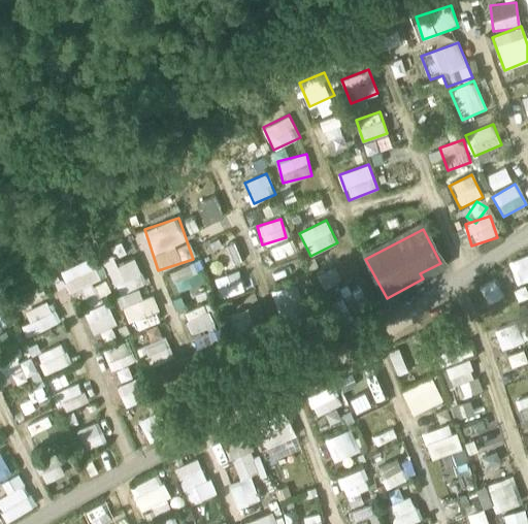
[(135,258),(117,264),(113,255),(103,258),(116,295),(144,285),(135,258)]
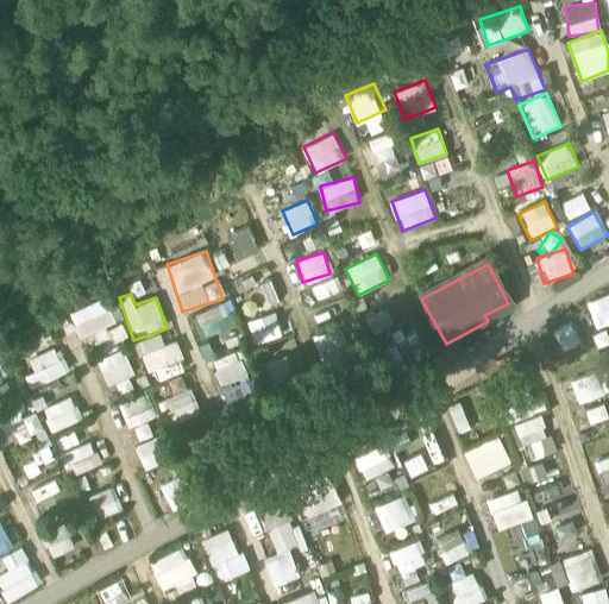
[(608,296),(586,303),(594,329),(608,325),(608,296)]
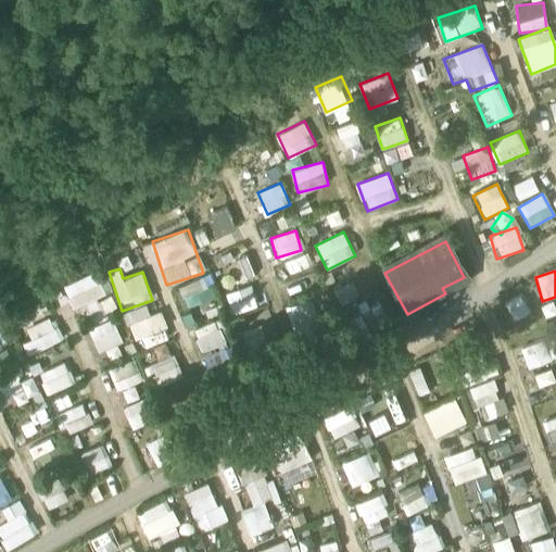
[(74,310),(104,295),(93,272),(63,286),(74,310)]
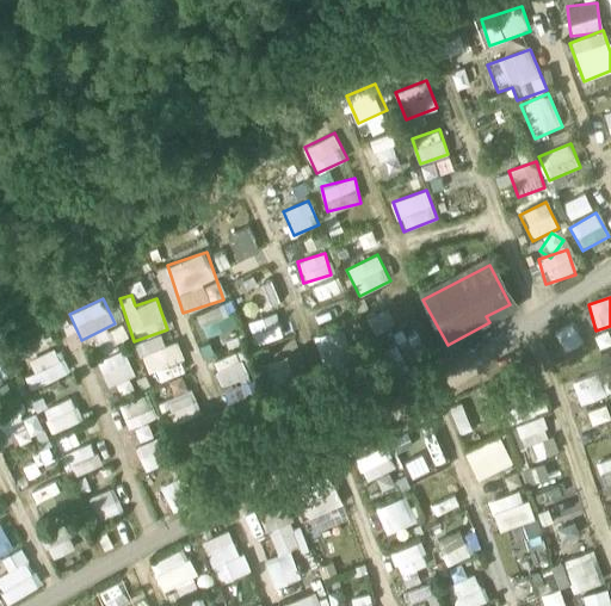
[(402,298),(382,307),(389,322),(409,314),(402,298)]
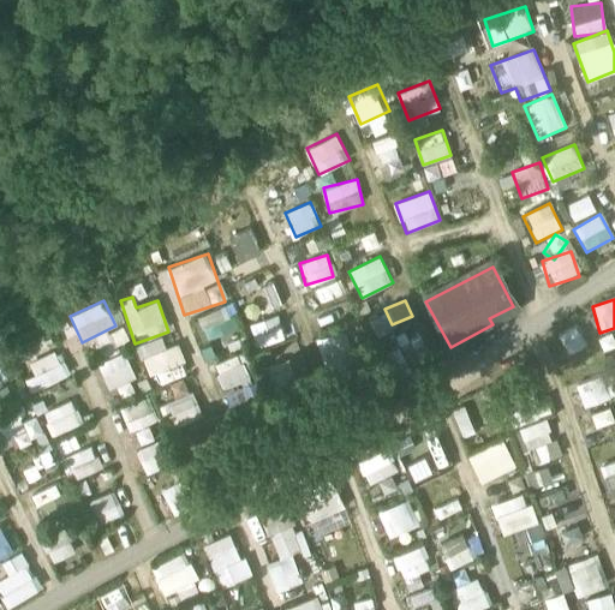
[(251,310),(255,324),(250,324),(255,348),(291,340),(282,303),(251,310)]
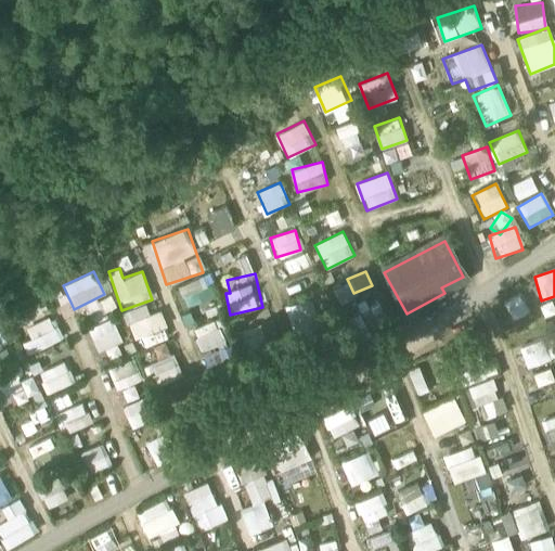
[(205,278),(178,284),(183,306),(211,298),(205,278)]
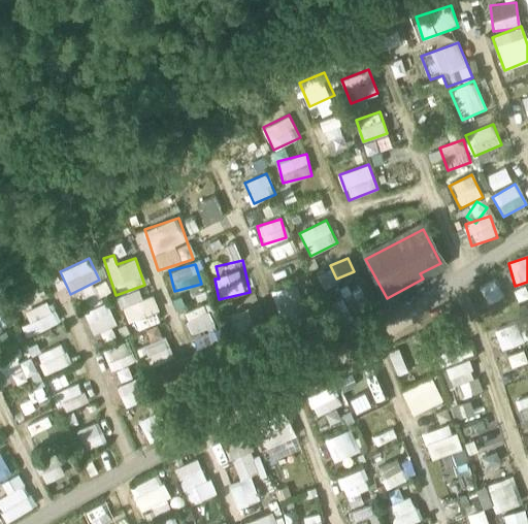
[(493,284),(476,291),(486,308),(501,300),(493,284)]
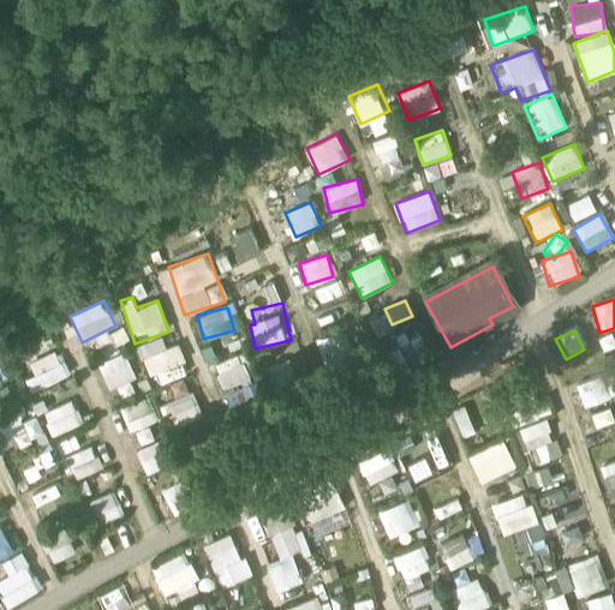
[(151,386),(185,374),(172,333),(137,345),(151,386)]
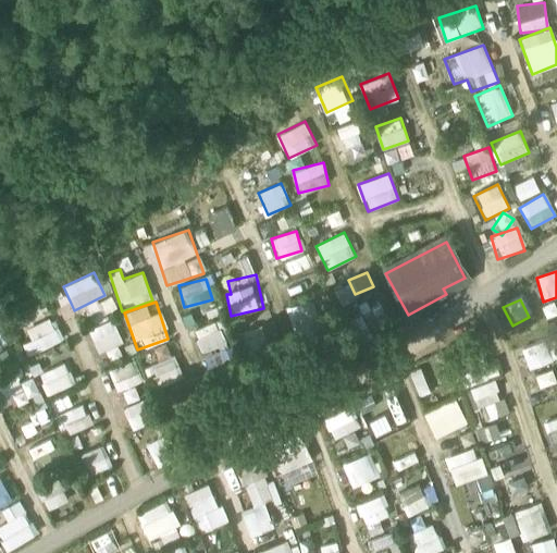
[(287,309),(291,321),(316,315),(312,302),(287,309)]
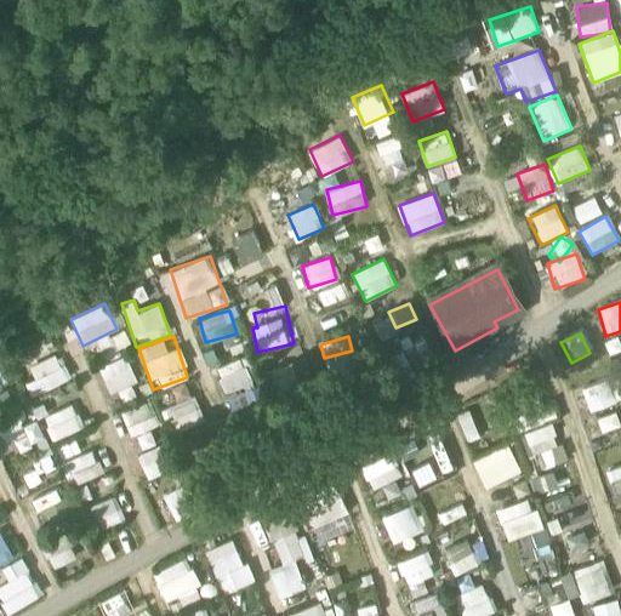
[(30,395),(69,380),(60,355),(20,371),(30,395)]
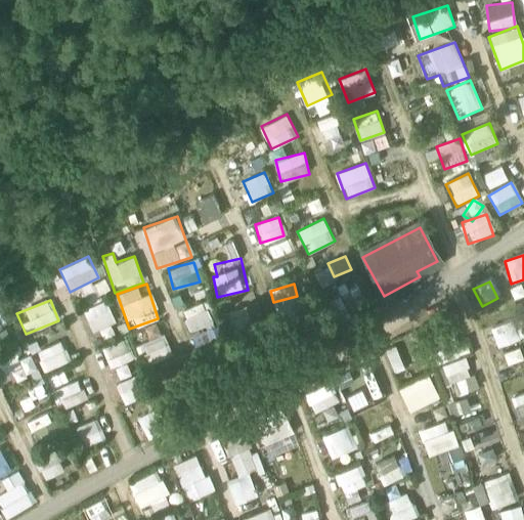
[(84,309),(92,332),(116,323),(107,301),(84,309)]
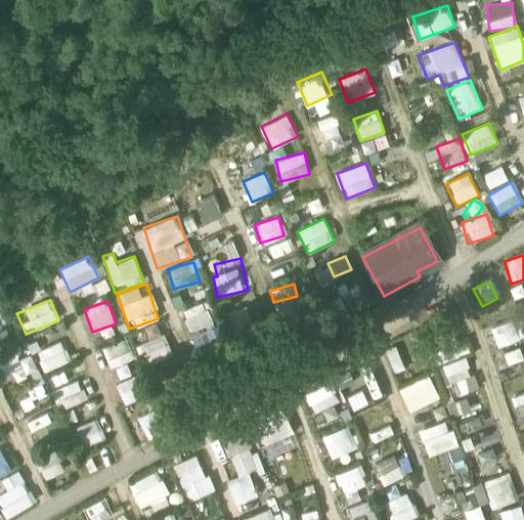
[(204,302),(180,311),(188,334),(212,325),(204,302)]
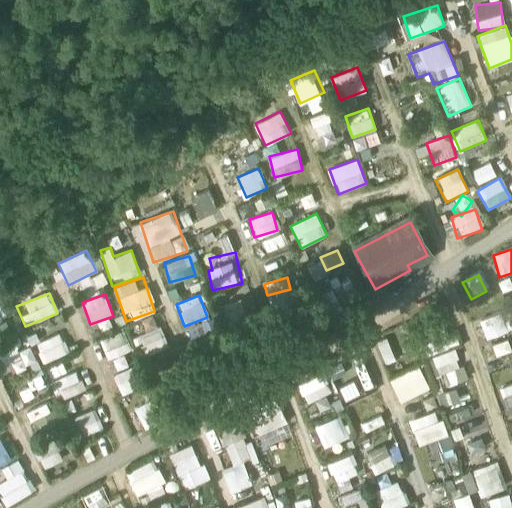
[(484,343),(507,338),(502,317),(480,322),(484,343)]
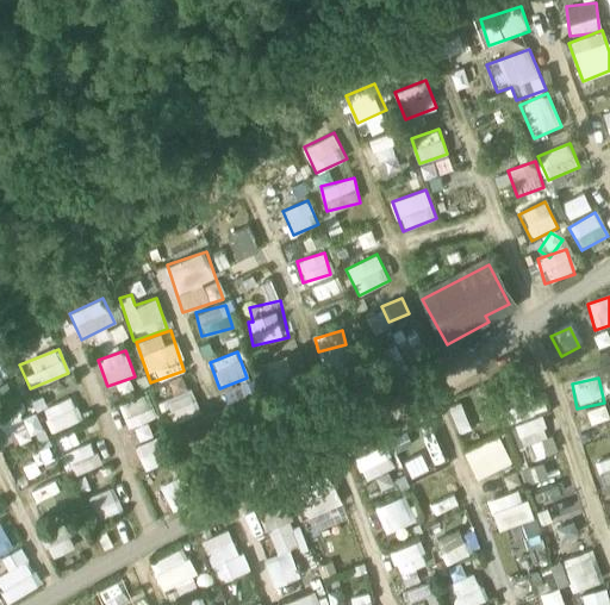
[(160,400),(166,423),(198,415),(192,391),(160,400)]
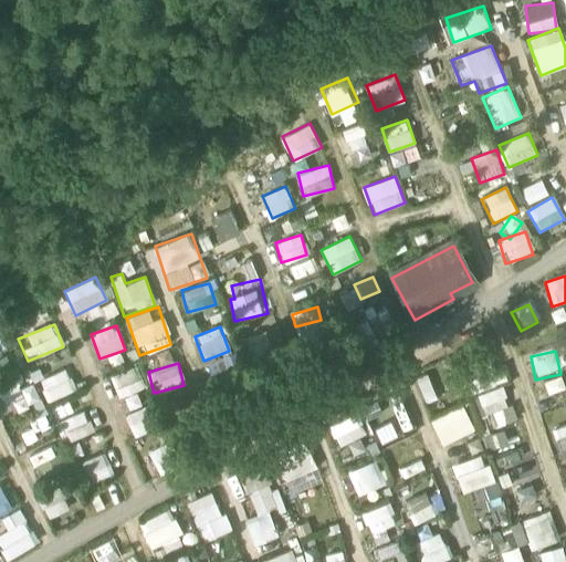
[(117,397),(143,391),(137,368),(111,375),(117,397)]
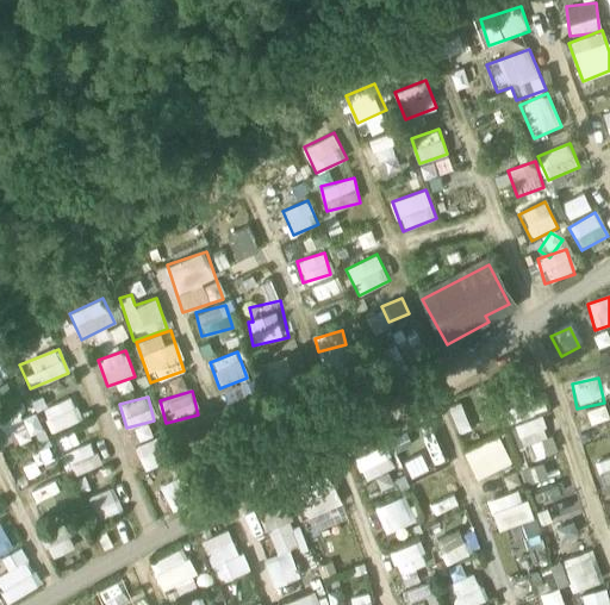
[(75,399),(43,406),(48,430),(80,423),(75,399)]
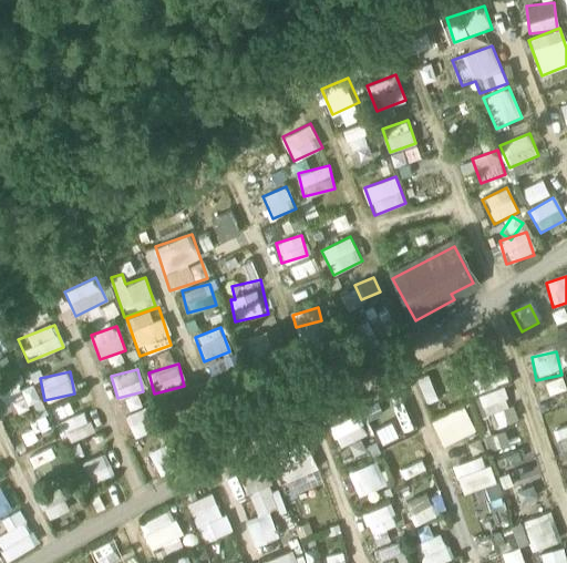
[(546,386),(548,399),(566,395),(564,381),(546,386)]
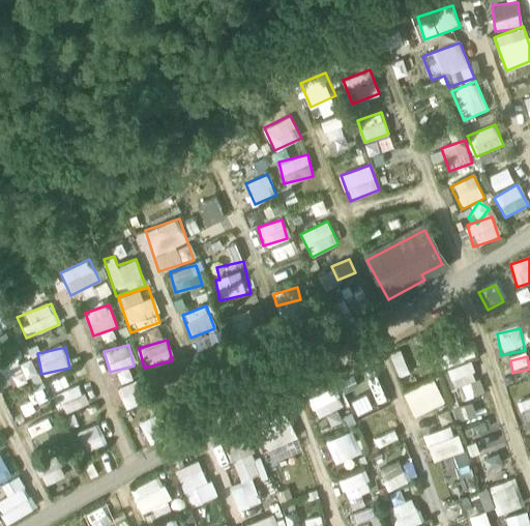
[(13,367),(20,381),(36,374),(30,359),(13,367)]
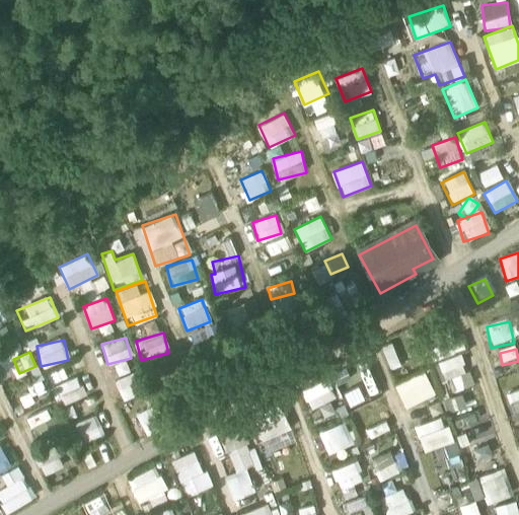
[(449,396),(472,389),(462,357),(439,364),(449,396)]
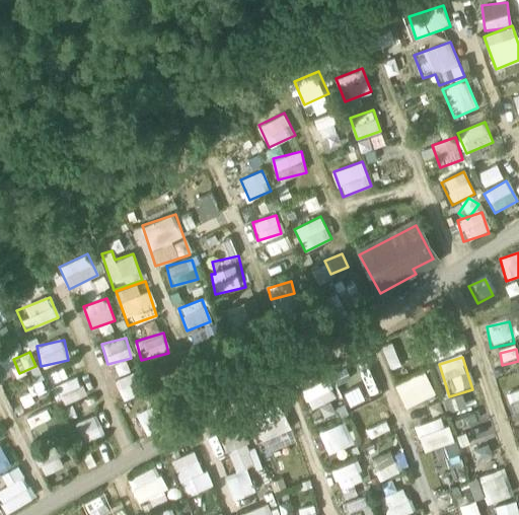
[(138,371),(115,381),(124,402),(147,391),(138,371)]
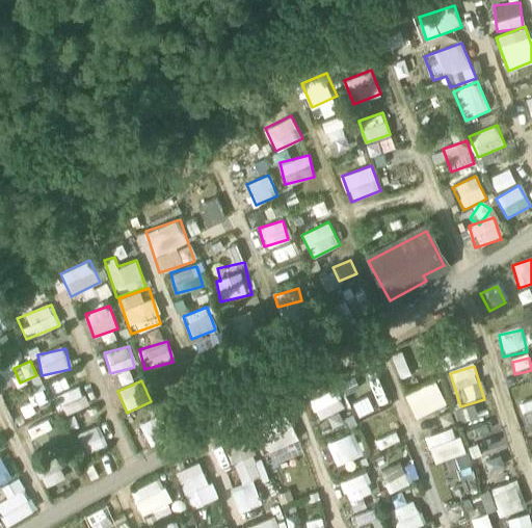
[(405,398),(417,422),(447,407),(436,384),(405,398)]
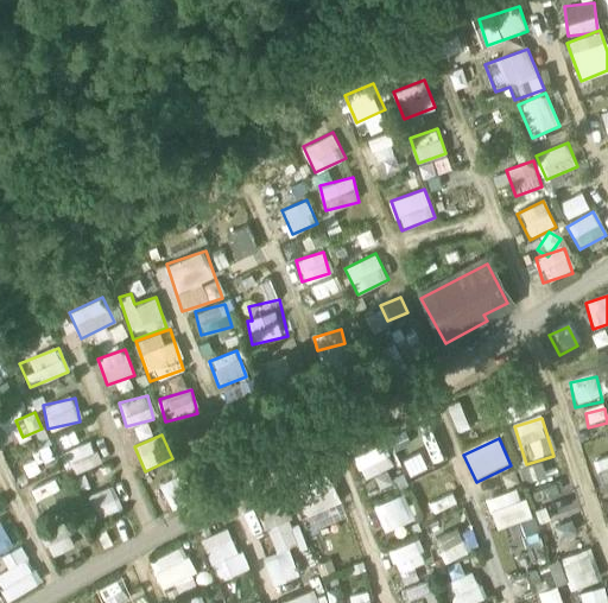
[(94,443),(63,450),(69,474),(100,467),(94,443)]
